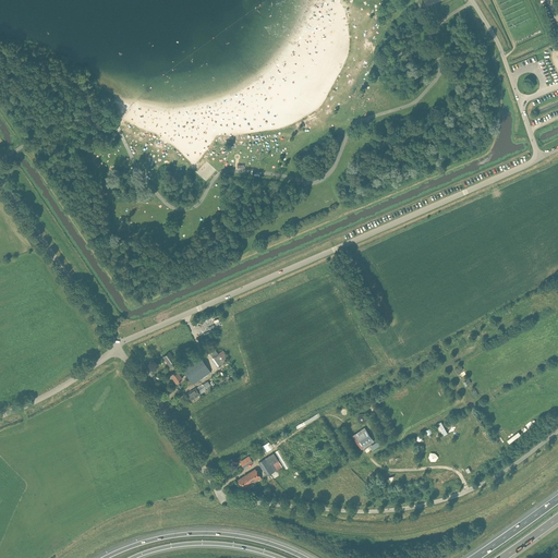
[(545,83),(552,81),(544,60),(542,61),(545,71),(542,72),(545,83)]
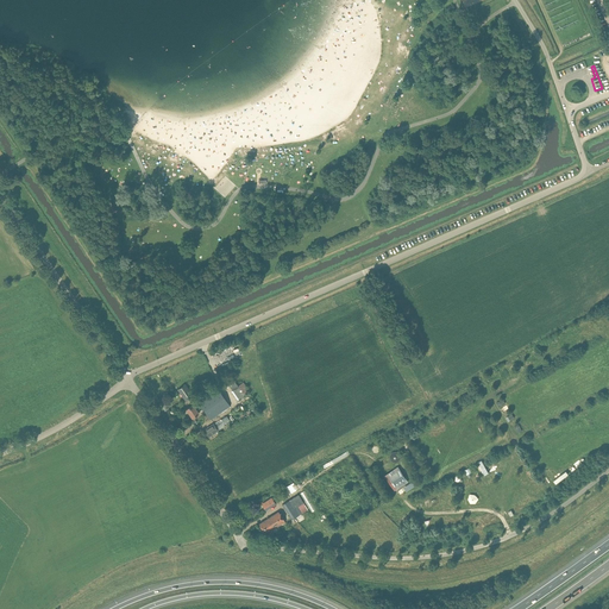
[(225,198),(236,186),(225,176),(214,188),(225,198)]
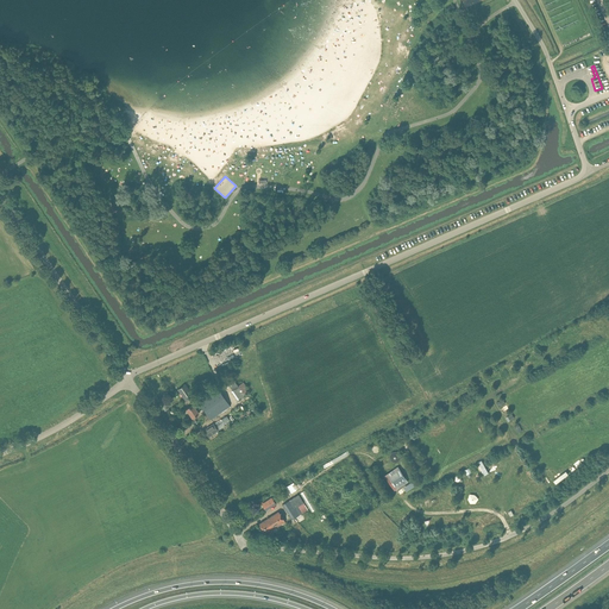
[(566,330),(556,337),(560,344),(571,337),(566,330)]
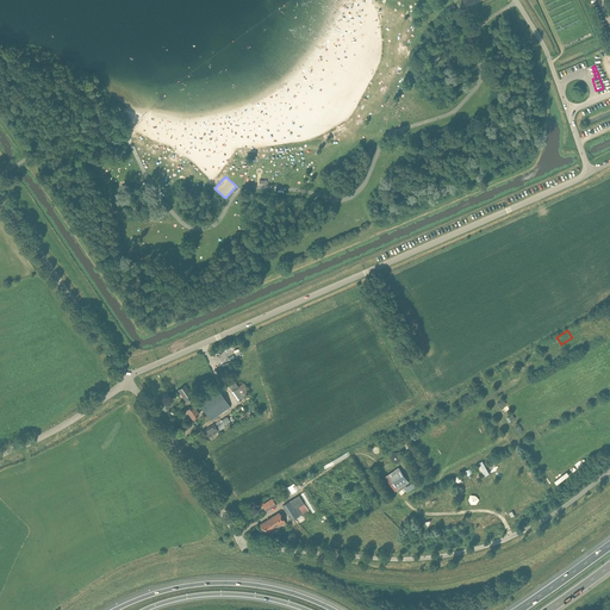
[(499,377),(508,379),(510,371),(502,368),(499,377)]
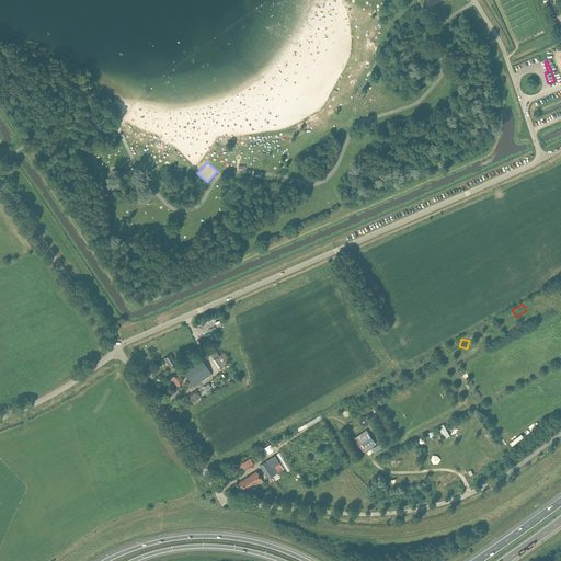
[(214,347),(208,351),(214,359),(213,361),(218,368),(229,361),(224,352),(219,355),(214,347)]
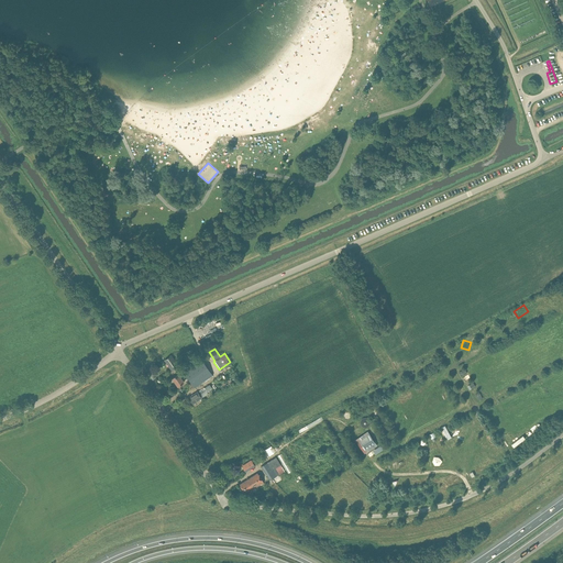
[(172,355),(164,361),(172,372),(179,366),(172,355)]
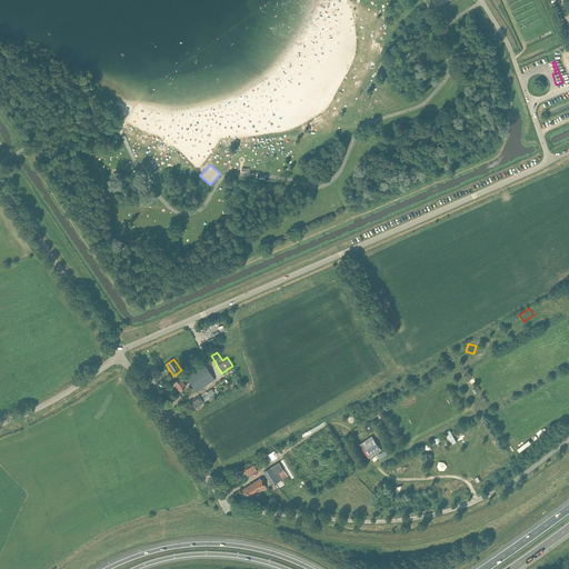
[(185,375),(188,380),(197,391),(215,379),(202,362),(185,375)]
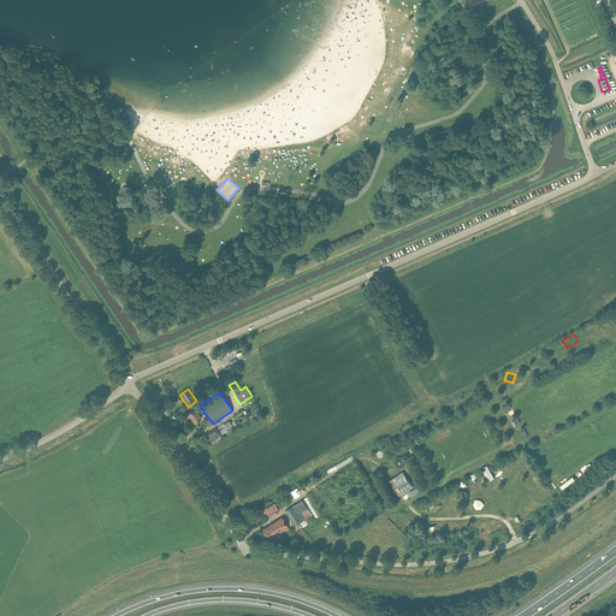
[(195,409),(188,414),(195,422),(201,419),(199,415),(203,412),(200,406),(200,404),(194,408),(195,409)]
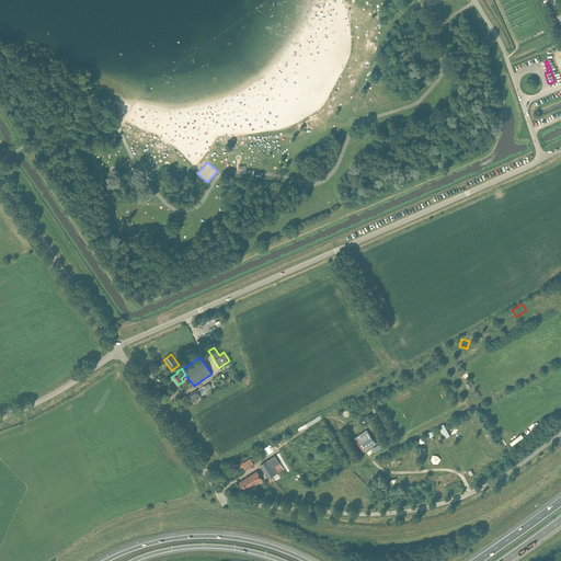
[(422,379),(412,386),(414,389),(424,382),(422,379)]
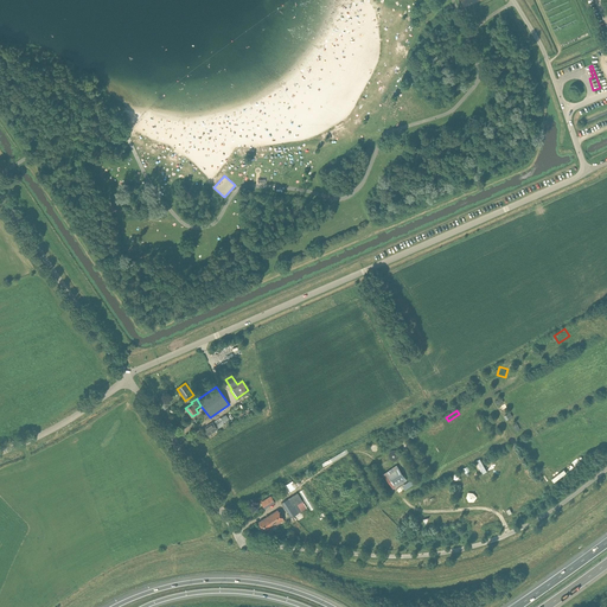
[(219,417),(213,421),(218,428),(224,425),(223,423),(227,421),(223,416),(221,419),(219,417)]
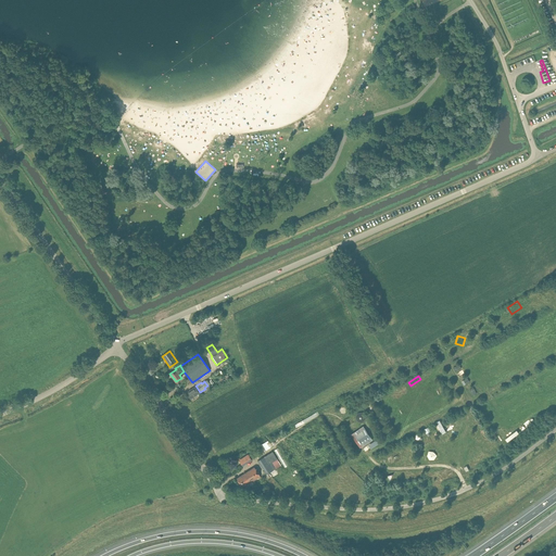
[(196,387),(194,387),(186,393),(190,399),(199,393),(196,387)]
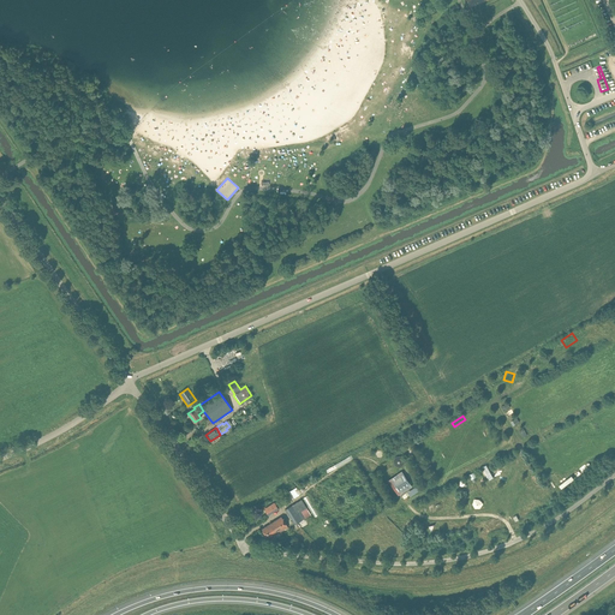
[(422,453),(434,453),(434,441),(422,441),(422,453)]
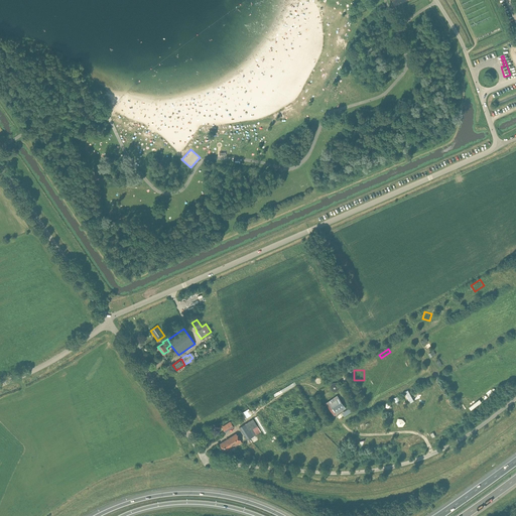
[(329,386),(334,392),(340,388),(335,382),(329,386)]
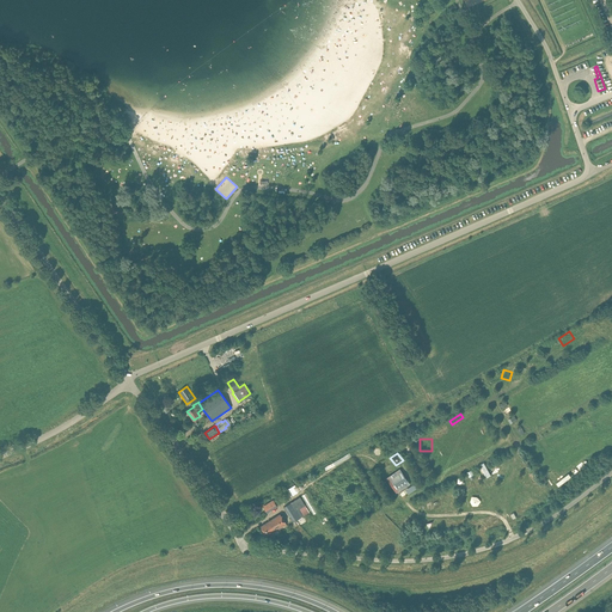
[(401,470),(389,477),(390,479),(396,488),(397,490),(409,483),(401,470)]
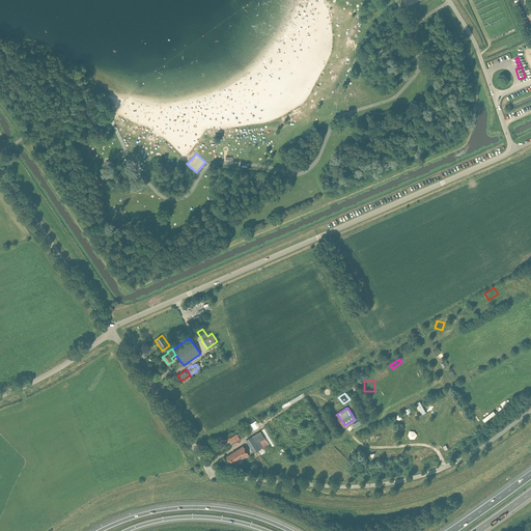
[(454,424),(458,421),(454,416),(450,419),(454,424)]
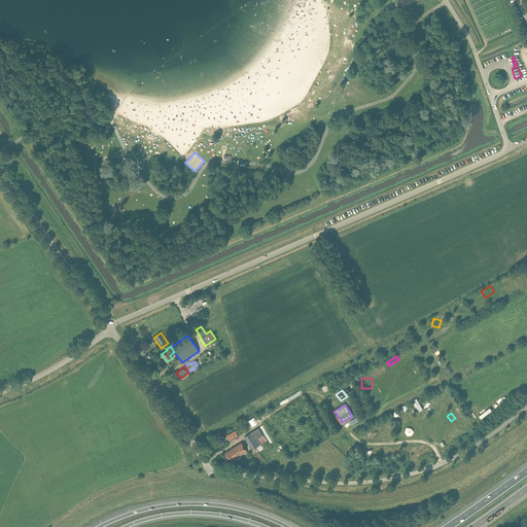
[(256,415),(248,420),(251,426),(259,421),(256,415)]
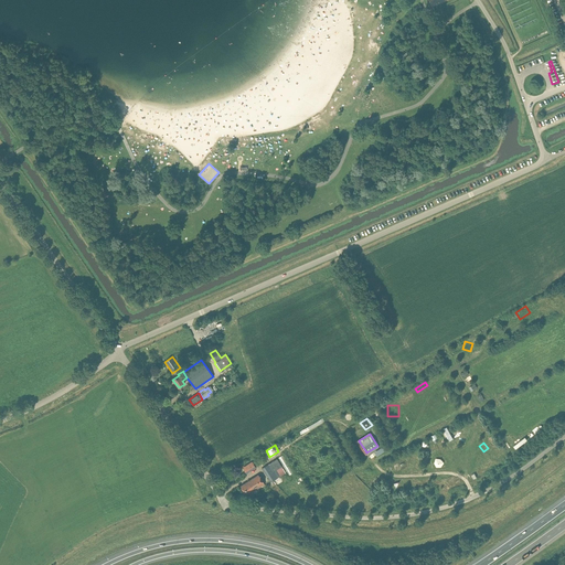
[(300,475),(306,471),(295,448),(288,450),(300,475)]
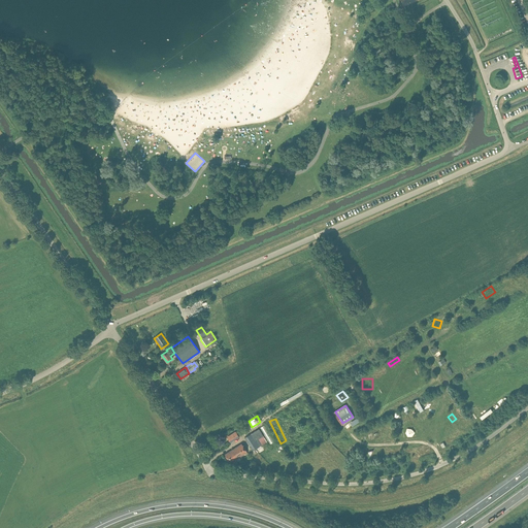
[(274,440),(265,425),(260,428),(269,443),(274,440)]
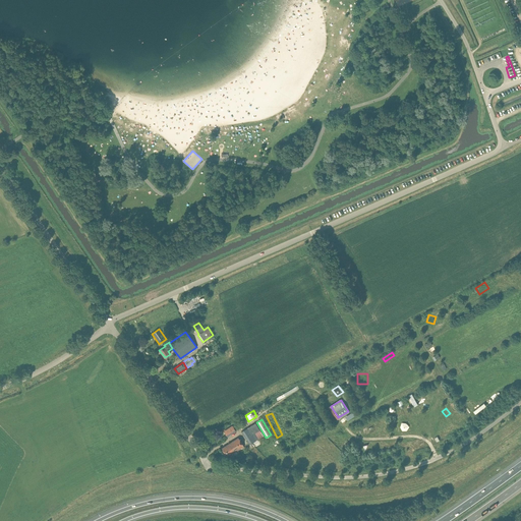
[(241,431),(249,445),(258,439),(254,433),(259,430),(254,423),(241,431)]
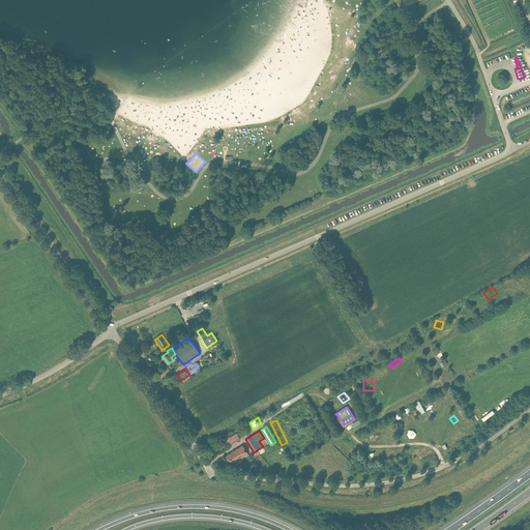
[(228,437),(227,438),(231,443),(238,438),(235,434),(229,438),(228,437)]
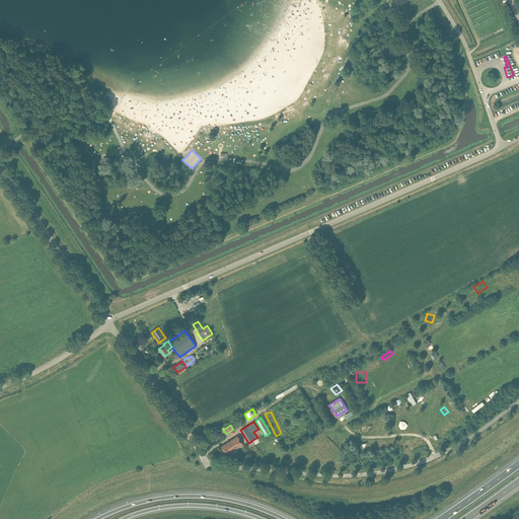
[(343,438),(344,440),(338,444),(342,448),(351,441),(346,435),(343,438)]
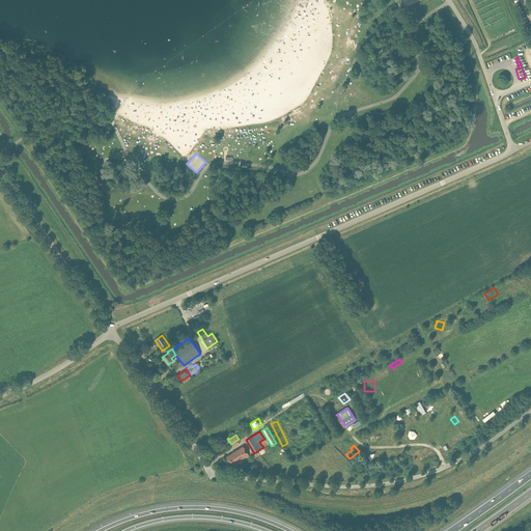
[(248,454),(246,450),(243,446),(230,454),(226,457),(230,464),(236,460),(238,462),(248,454)]
